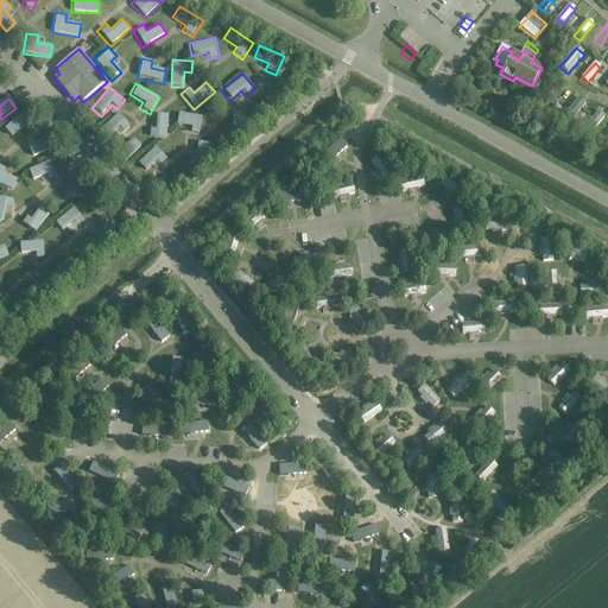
[(587,105),(580,99),(563,119),(569,125),(587,105)]
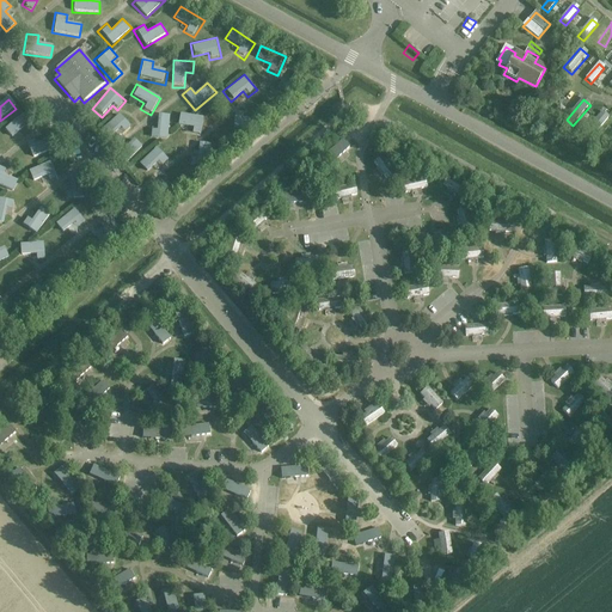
[(118,111),(97,130),(106,140),(118,129),(123,134),(132,126),(118,111)]
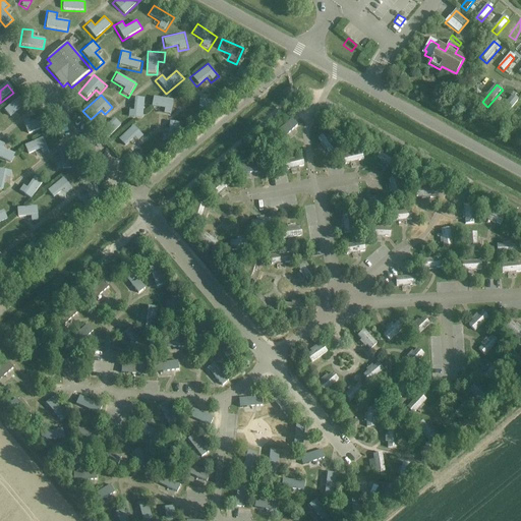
[(174,99),(151,95),(149,106),(162,108),(161,114),(171,115),(174,99)]
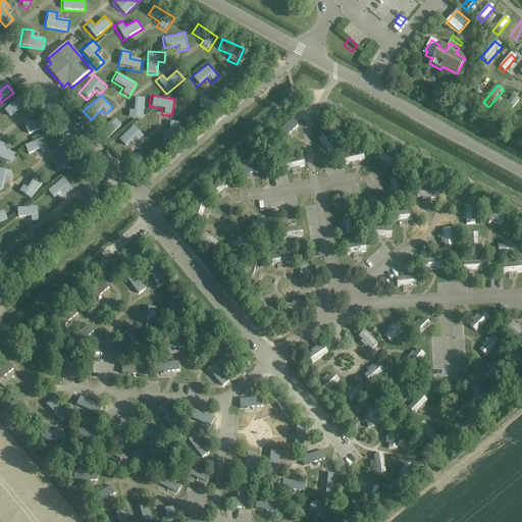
[(197,112),(220,115),(222,104),(209,103),(209,97),(199,96),(197,112)]
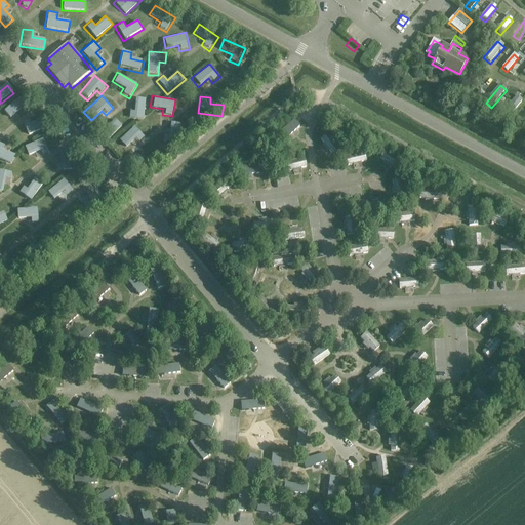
[(144,122),(146,98),(135,97),(133,111),(127,110),(126,120),(144,122)]
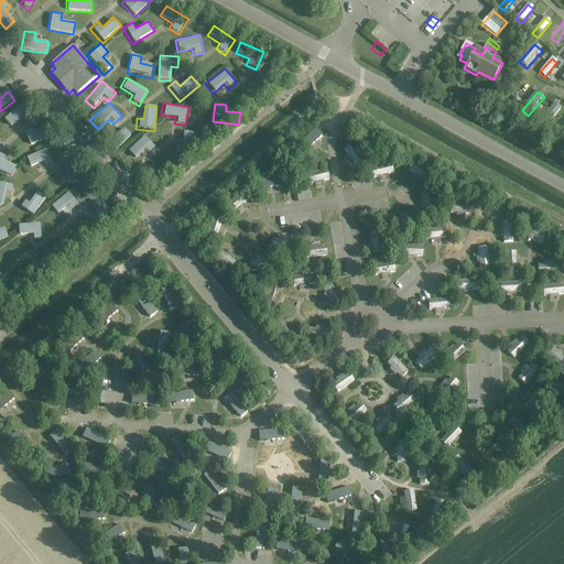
[(561,110),(554,105),(541,120),(548,126),(561,110)]
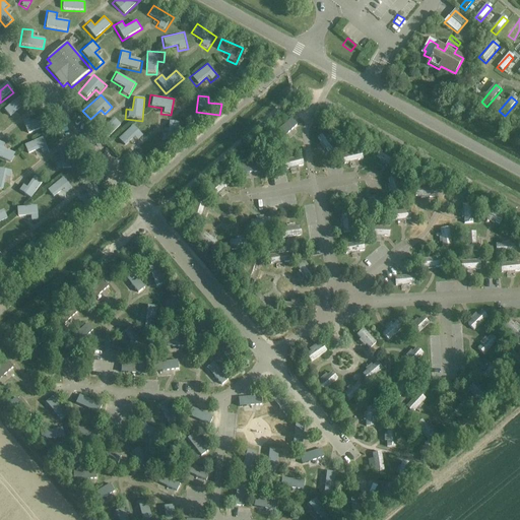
[(28,110),(19,99),(4,112),(11,119),(20,111),(23,114),(28,110)]
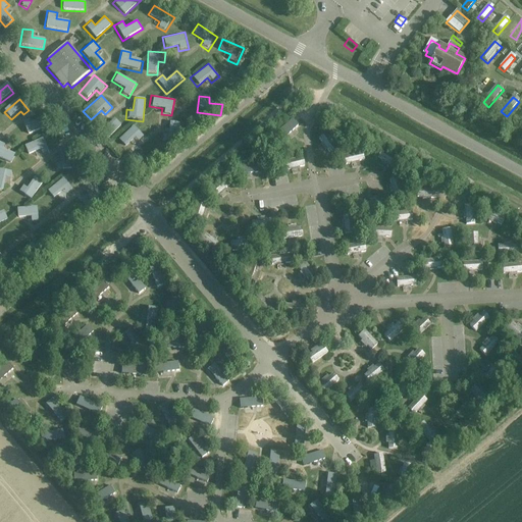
[(105,141),(122,124),(114,116),(105,125),(100,121),(93,128),(105,141)]
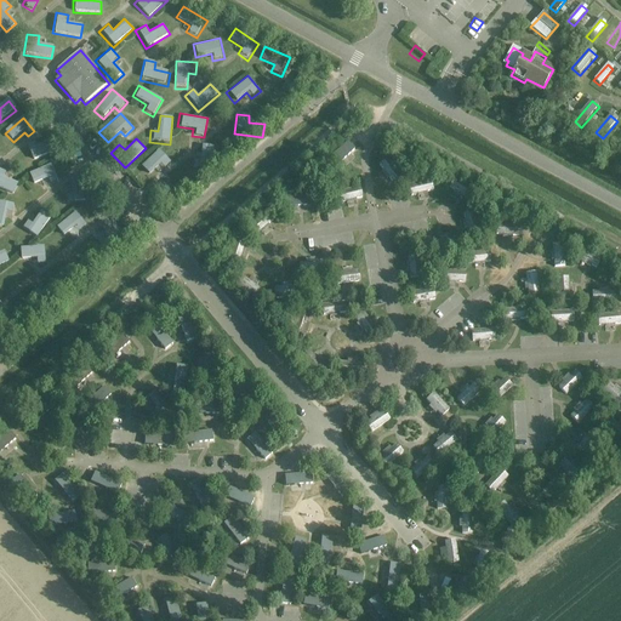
[(27,146),(33,163),(55,154),(51,143),(36,149),(34,143),(27,146)]
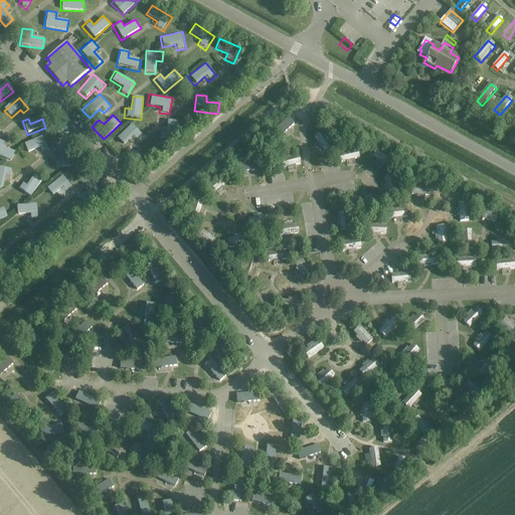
[(295,126),(288,119),(270,135),(276,142),(295,126)]
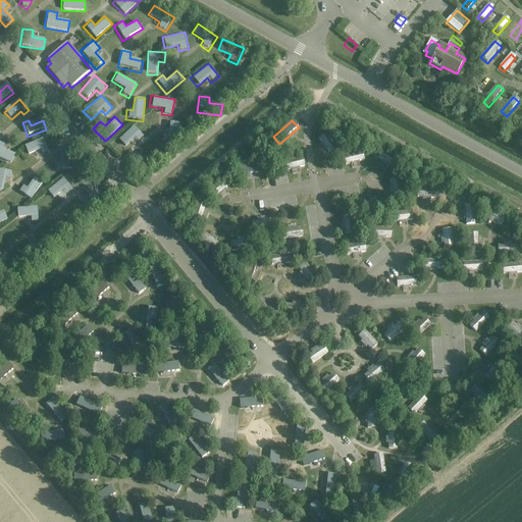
[(177,146),(180,122),(169,121),(167,135),(161,134),(160,144),(177,146)]
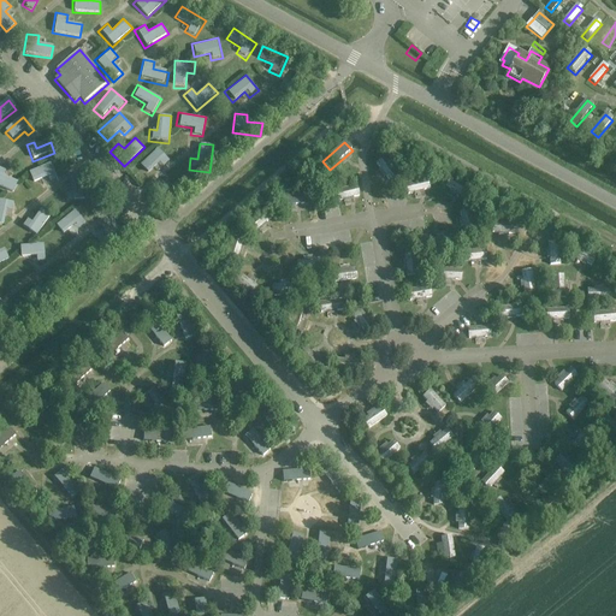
[(158,146),(137,165),(146,175),(158,164),(163,169),(172,160),(158,146)]
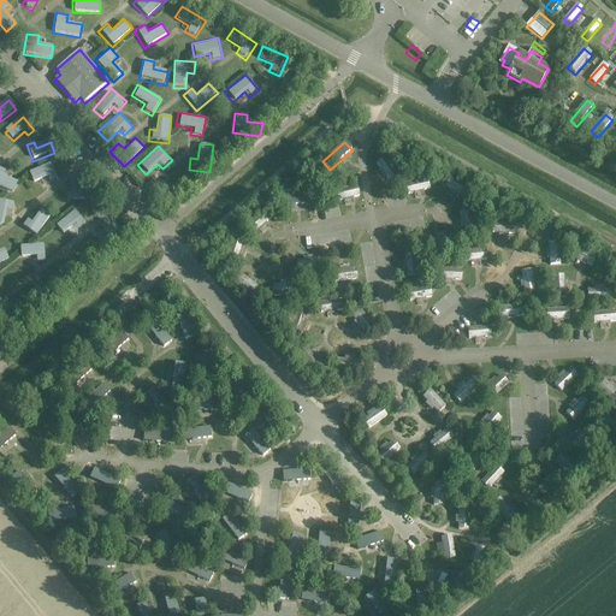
[(400,176),(385,158),(377,165),(391,183),(400,176)]
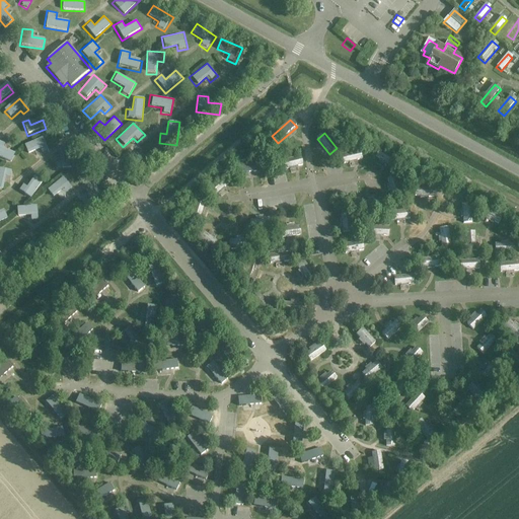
[(49,152),(43,139),(24,147),(28,156),(41,151),(43,155),(49,152)]
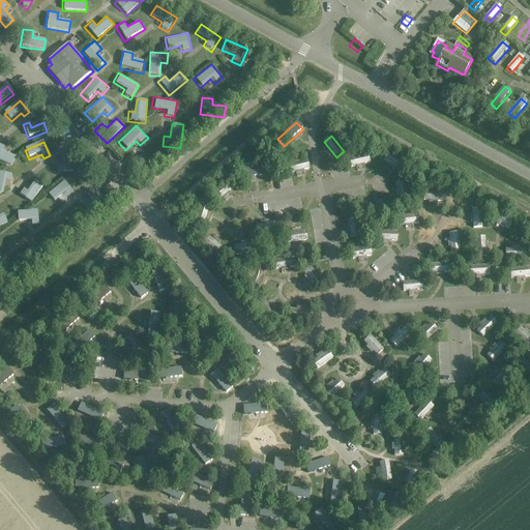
[(0,147),(0,163),(11,168),(16,159),(3,154),(5,149),(0,147)]
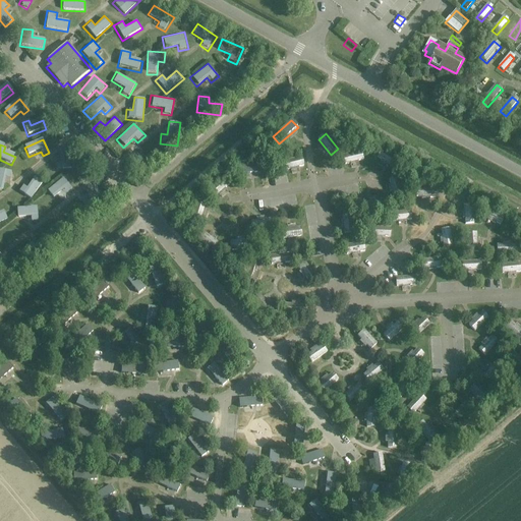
[(57,172),(71,170),(69,151),(59,152),(61,165),(56,165),(57,172)]
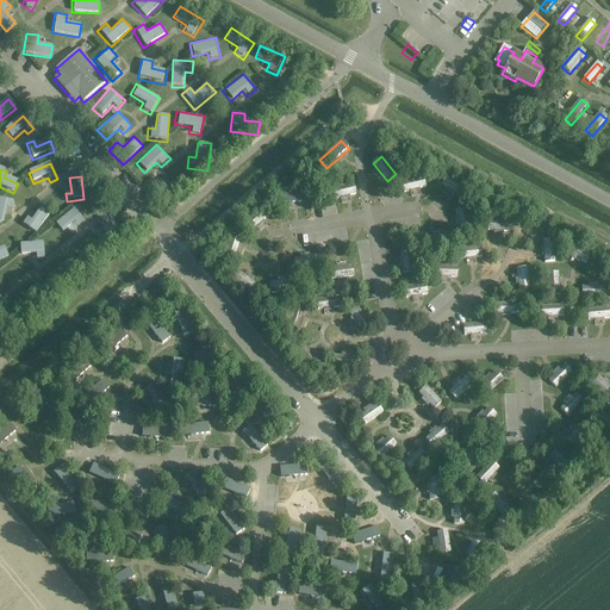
[(465,188),(446,176),(441,186),(460,198),(465,188)]
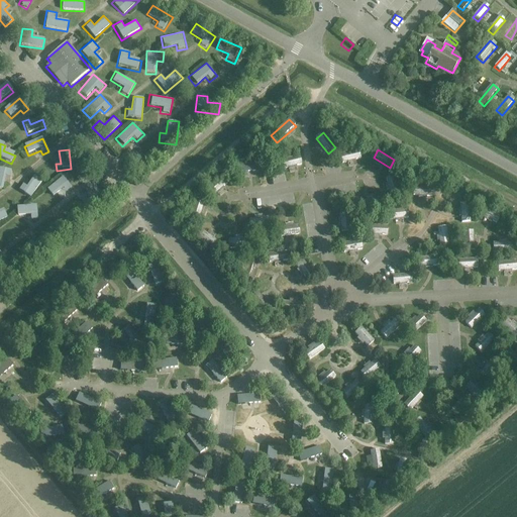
[(360,161),(358,151),(340,156),(341,165),(360,161)]
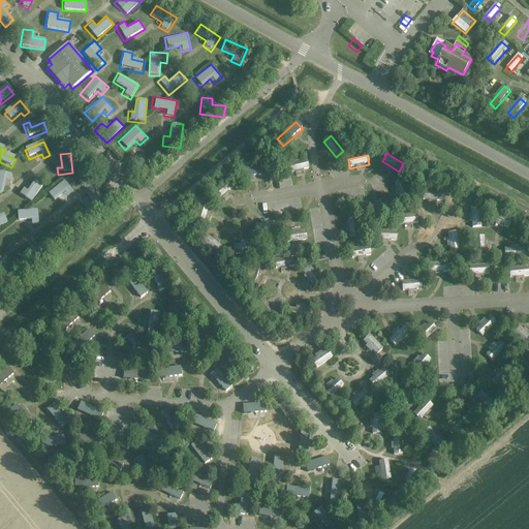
[(309,170),(307,160),(288,164),(290,175),(309,170)]
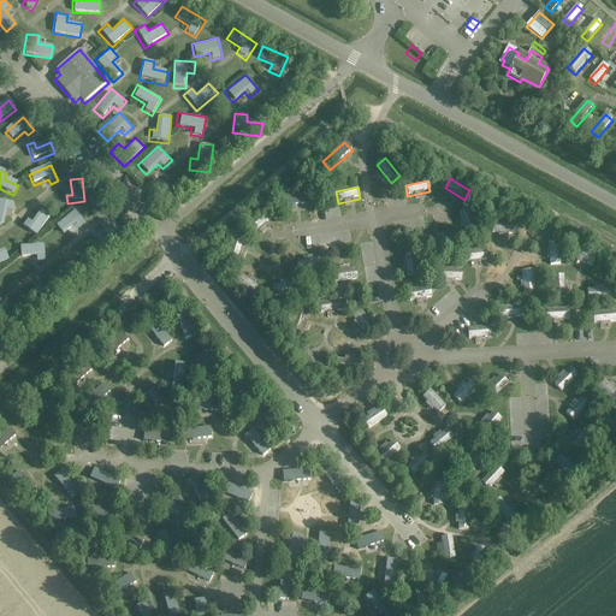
[(309,206),(308,195),(283,196),(284,208),(309,206)]
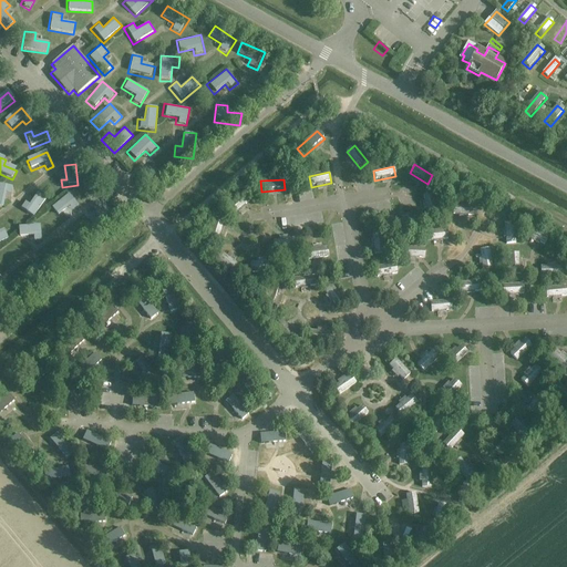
[(13,189),(0,186),(0,208),(3,209),(7,195),(11,196),(13,189)]
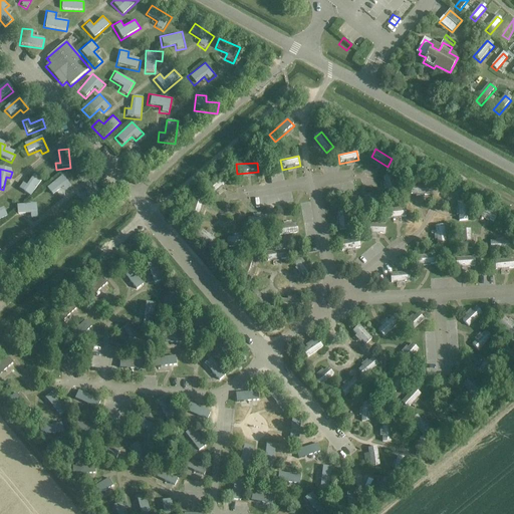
[(397,196),(393,176),(383,178),(388,198),(397,196)]
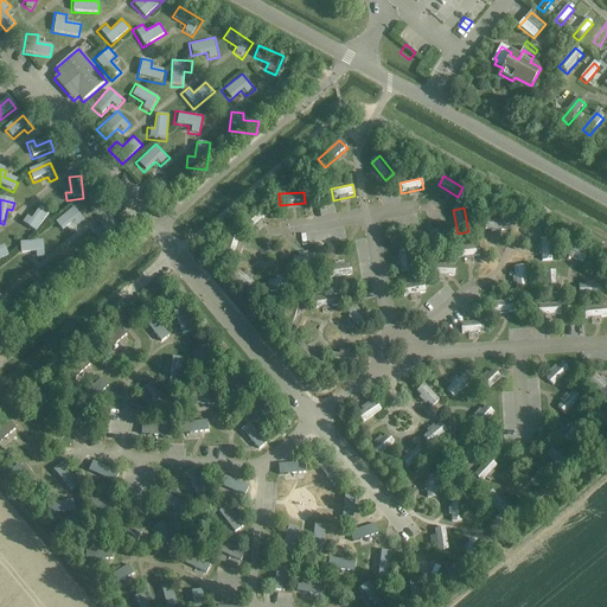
[(23,225),(37,235),(50,216),(40,209),(33,221),(32,222),(27,218),(23,225)]
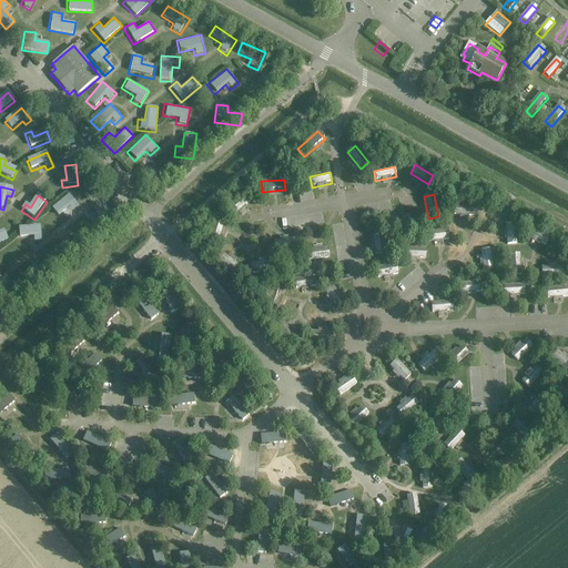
[(250,204),(244,195),(227,208),(233,216),(250,204)]
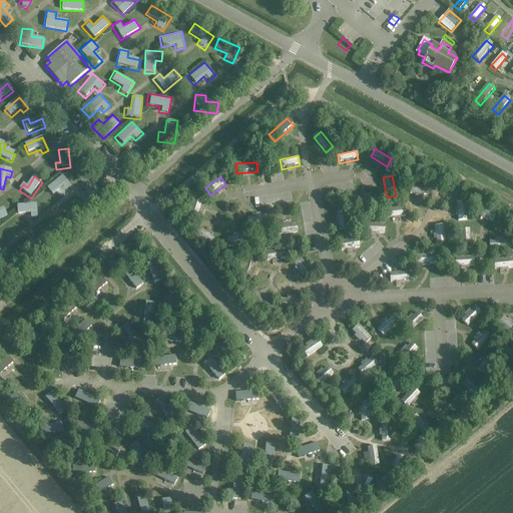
[(71,188),(61,177),(47,190),(53,197),(63,189),(66,192),(71,188)]
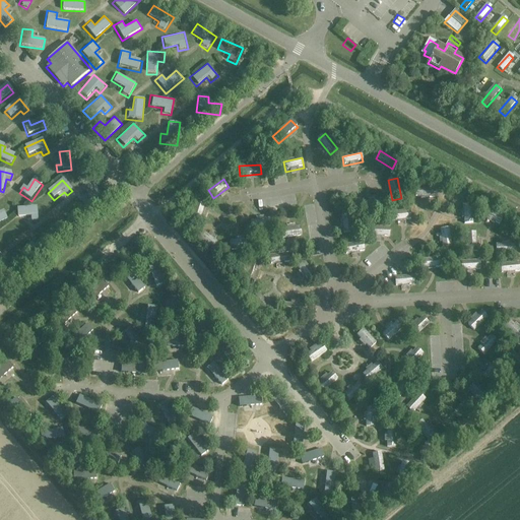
[(434,200),(435,190),(415,188),(414,199),(434,200)]
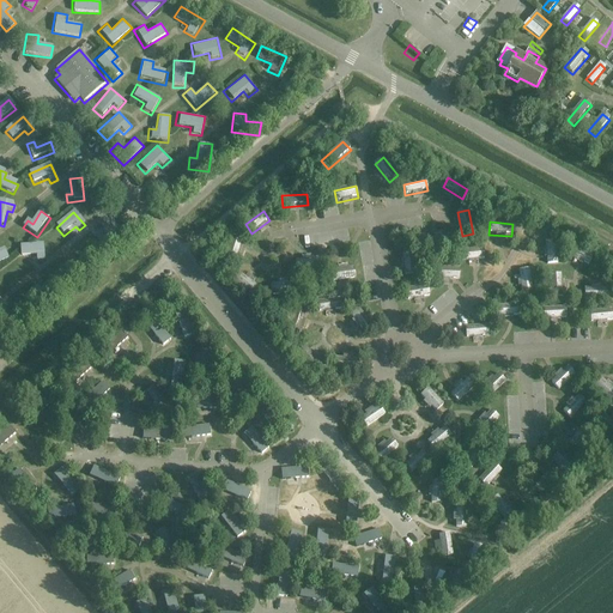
[(98,247),(116,246),(115,223),(103,223),(104,238),(98,238),(98,247)]
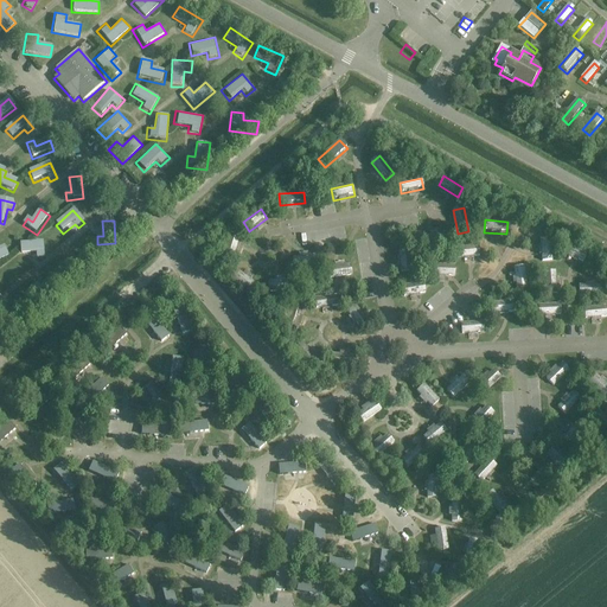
[(448,244),(445,232),(423,238),(426,249),(448,244)]
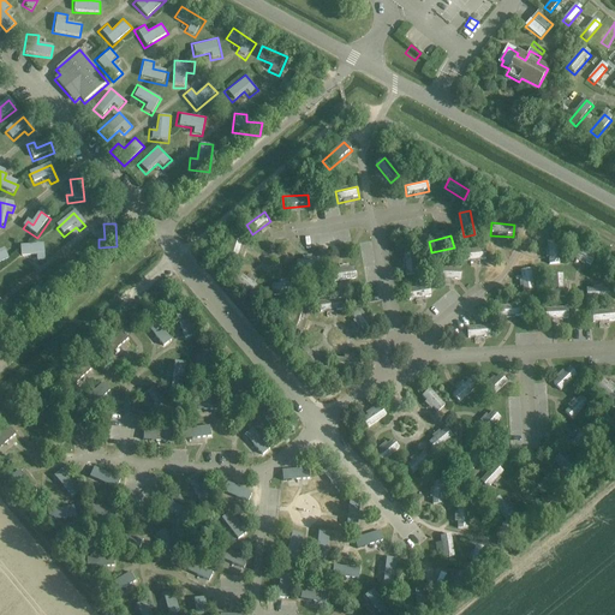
[(243,242),(233,239),(226,261),(236,264),(243,242)]
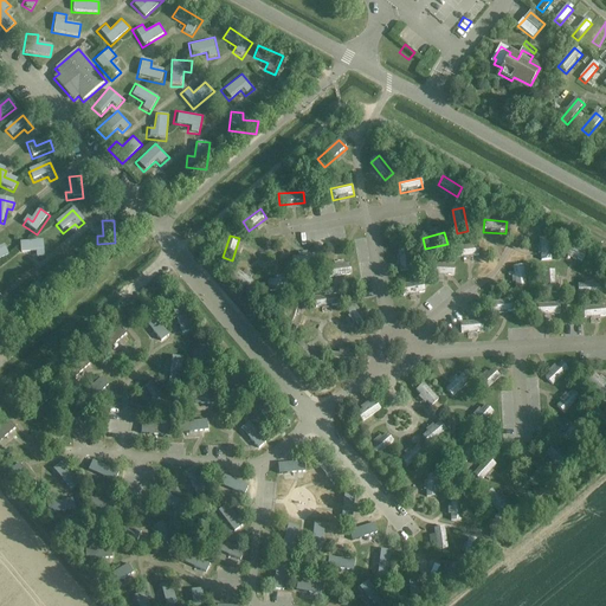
[(550,263),(549,239),(539,239),(541,263),(550,263)]
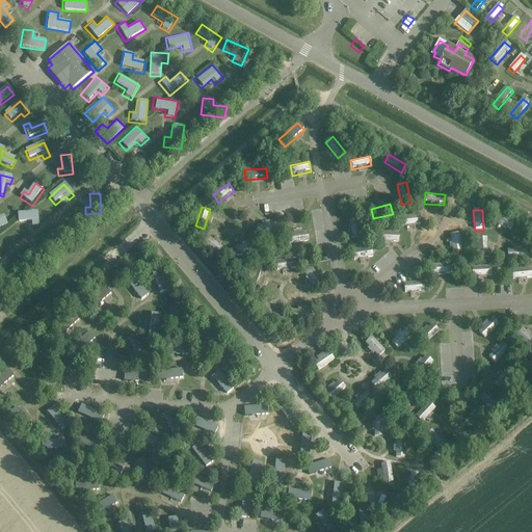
[(40,228),(38,213),(18,214),(19,224),(32,223),(32,228),(40,228)]
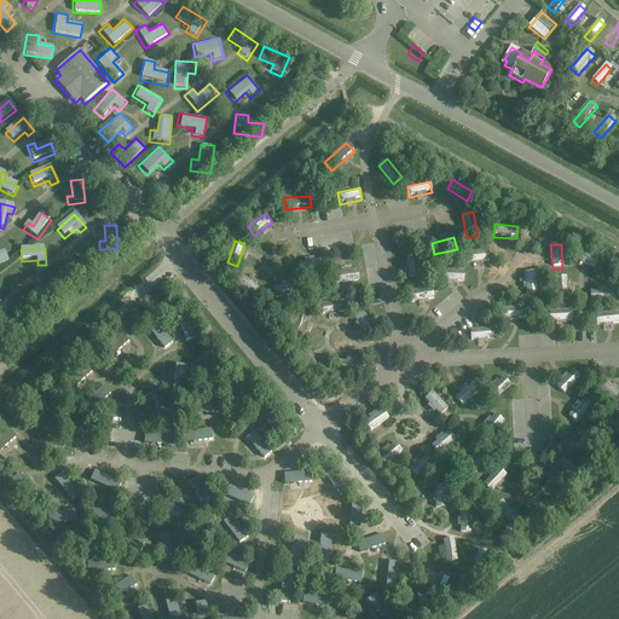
[(600,261),(579,249),(574,259),(595,270),(600,261)]
